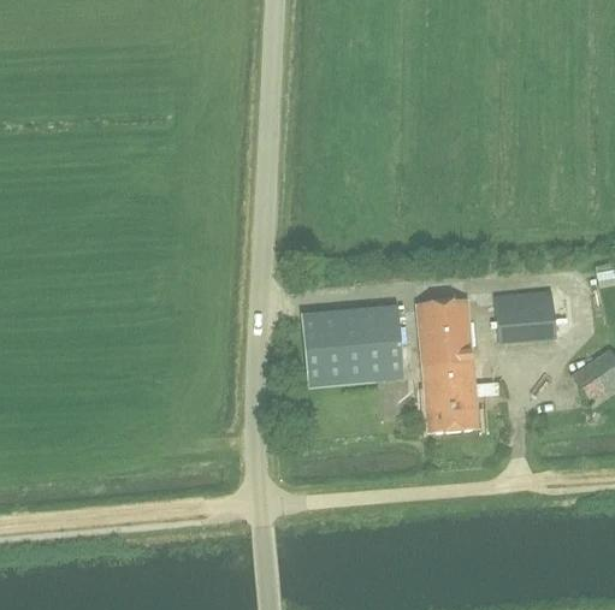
[(614,255),(604,259),(609,276),(614,273),(614,255)]
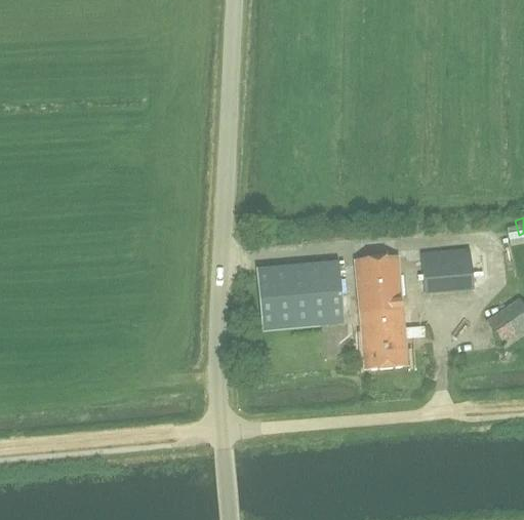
[(425,291),(473,287),(470,245),(420,248),(425,291)]
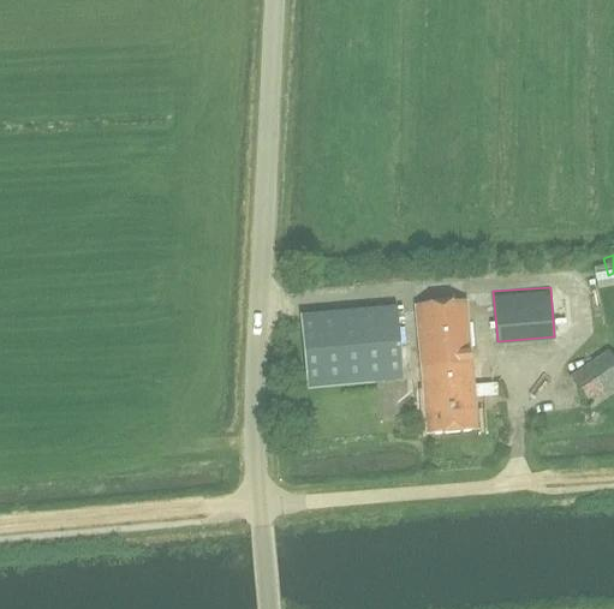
[(429,431),(477,427),(465,296),(417,300),(429,431)]
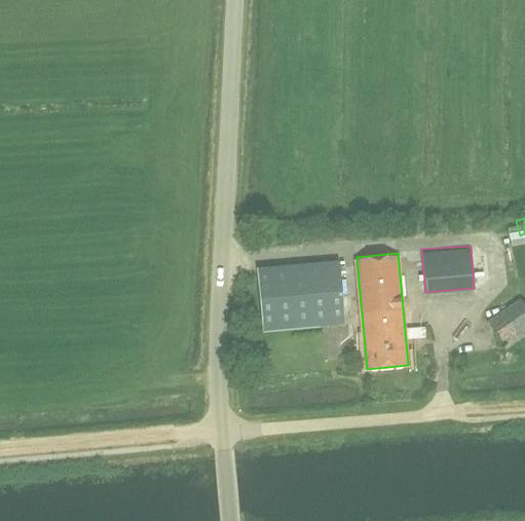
[(262,330),(344,322),(339,259),(257,267),(262,330)]
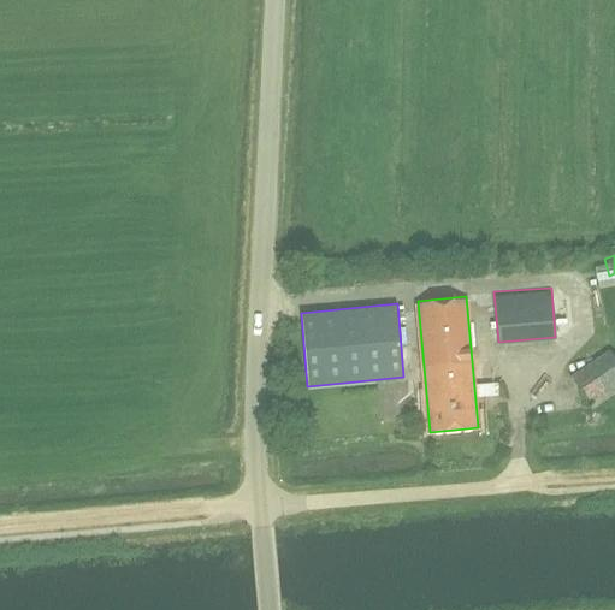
[(569,374),(591,404),(614,386),(614,354),(609,345),(569,374)]
